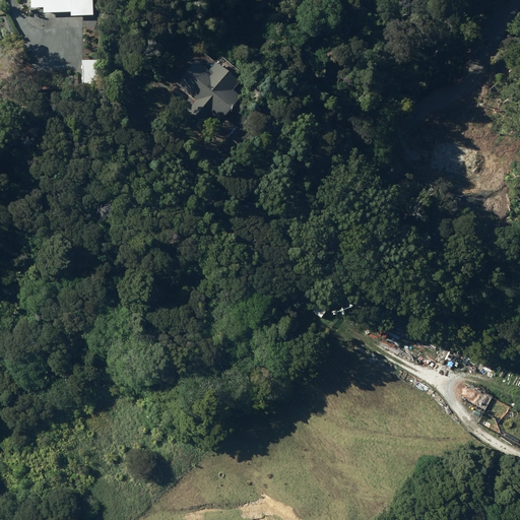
[(24,0),(24,6),(29,5),(29,9),(42,8),(43,13),(73,12),(73,0),(24,0)]
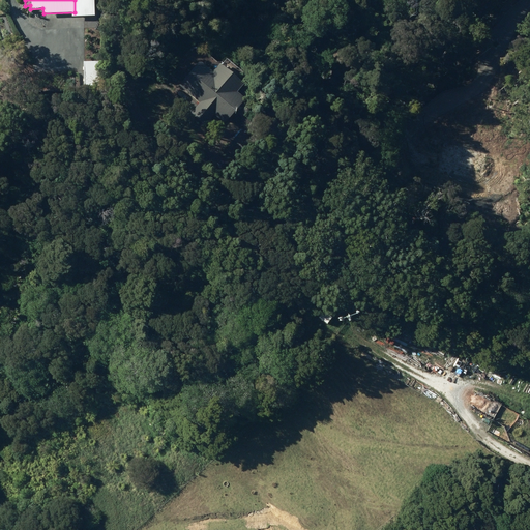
[(199,102),(190,113),(205,125),(213,116),(223,124),(243,100),(235,93),(241,85),(217,65),(211,72),(198,62),(178,86),(199,102)]
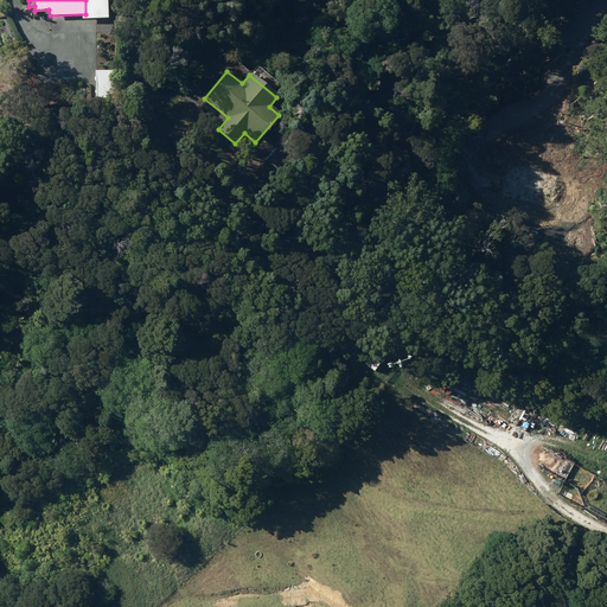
[(107,84),(106,96),(115,97),(116,84),(107,84)]
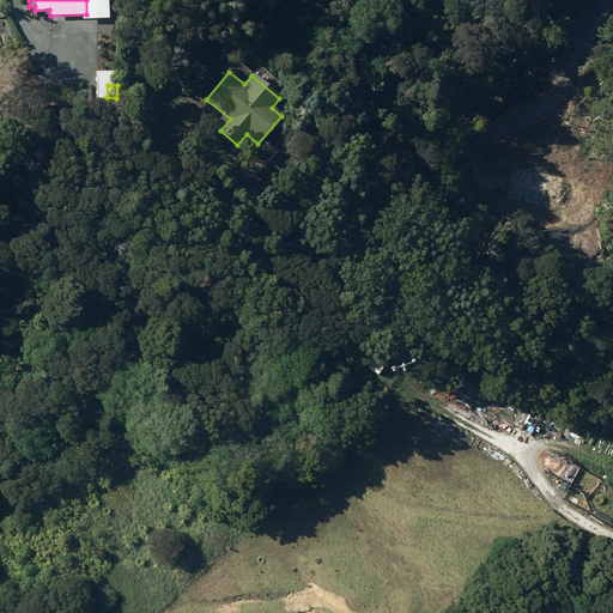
[(279,151),(261,171),(280,188),(298,167),(279,151)]
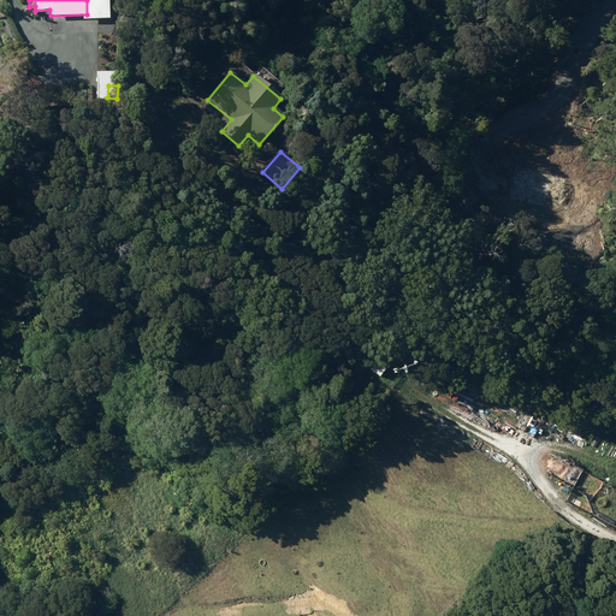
[(374,361),(368,369),(379,378),(385,369),(374,361)]
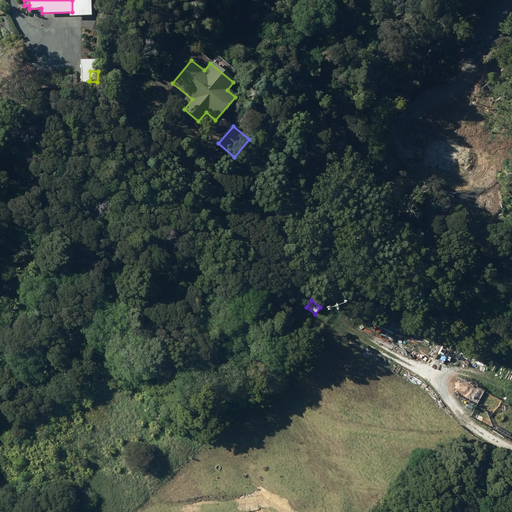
All buildings are outlined.
